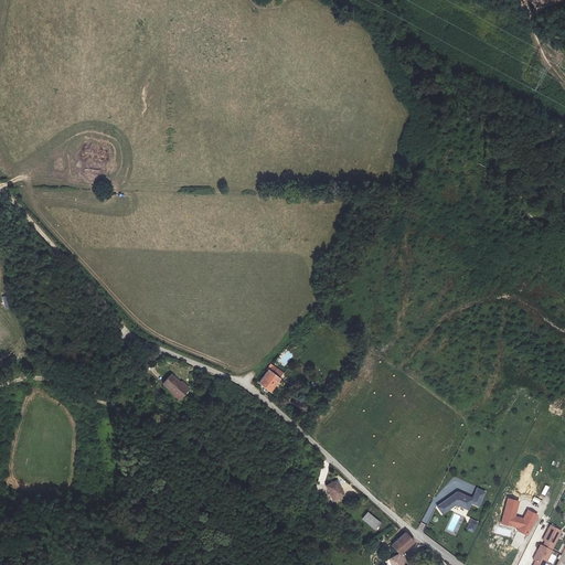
[(287,350),(279,362),(286,366),(294,354),(287,350)]
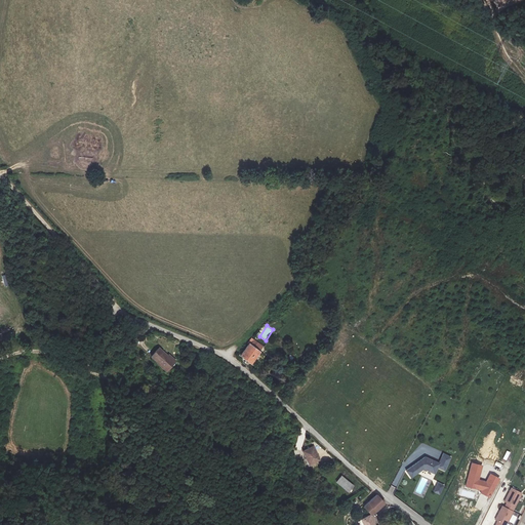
[(261,345),(252,337),(248,344),(247,344),(239,355),(250,362),(261,345)]
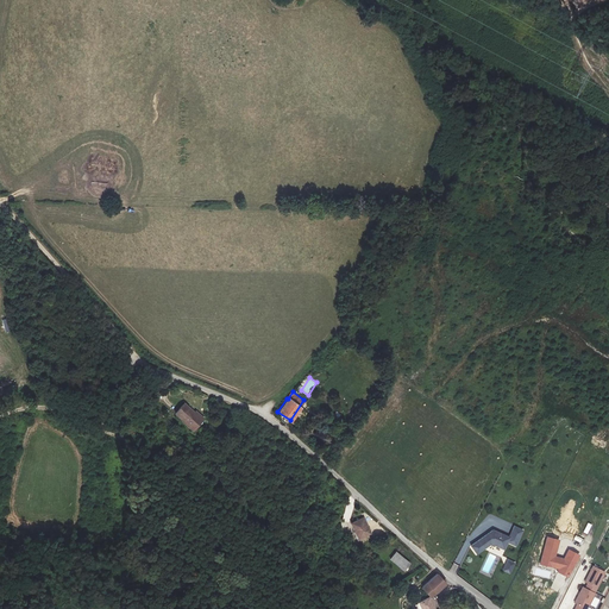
[(194,431),(203,420),(184,403),(175,415),(194,431)]
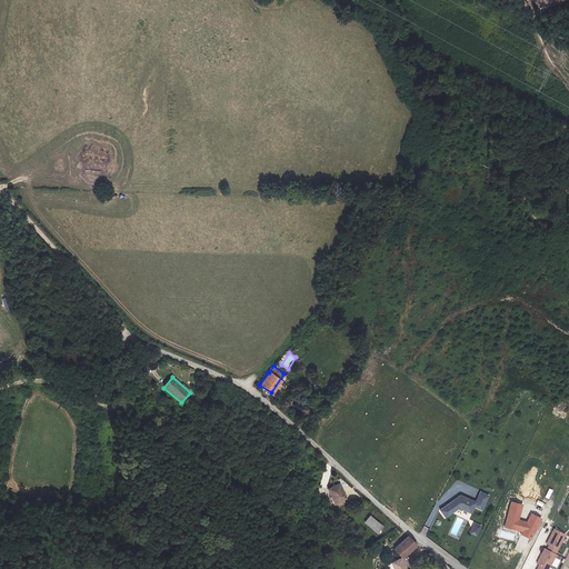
[(340,486),(328,491),(335,505),(347,499),(340,486)]
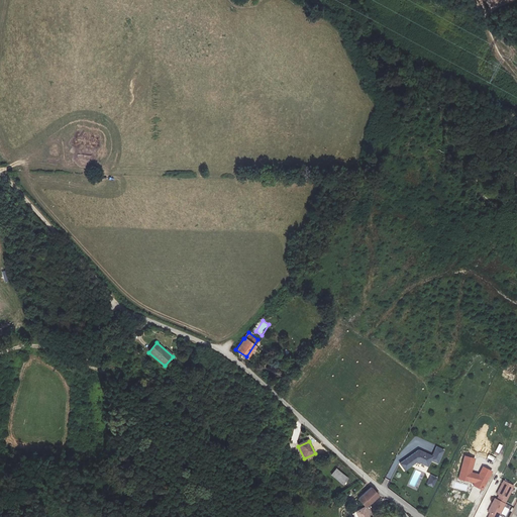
[(418,449),(400,462),(405,471),(417,461),(428,467),(431,460),(438,463),(444,450),(436,446),(431,456),(418,449)]
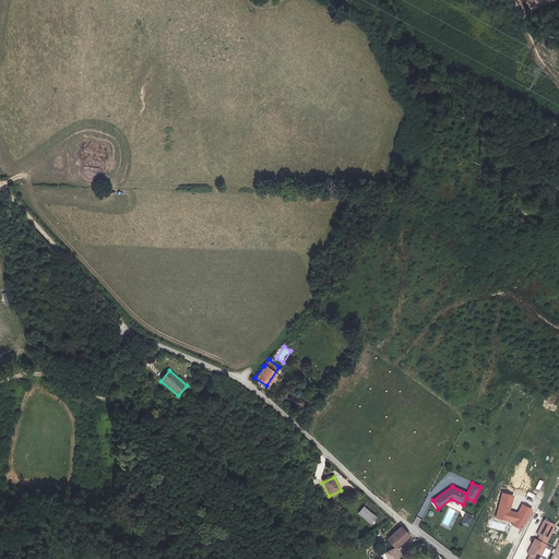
[(502,494),(496,518),(513,522),(515,519),(523,523),(520,530),(522,530),(532,511),(523,506),(519,514),(510,512),(513,497),(502,494)]
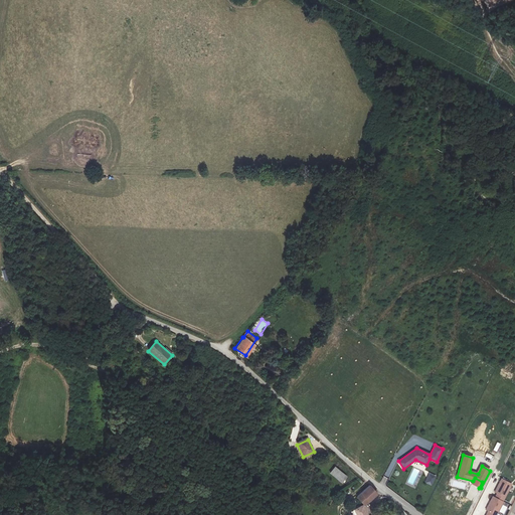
[(346,477),(335,467),(330,473),(341,482),(346,477)]
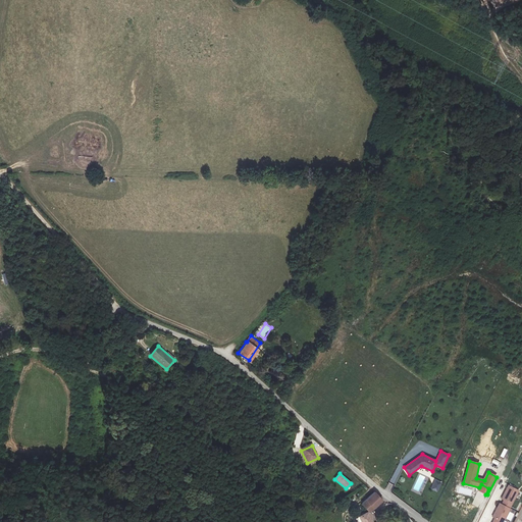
[(430,489),(437,492),(442,481),(434,479),(430,489)]
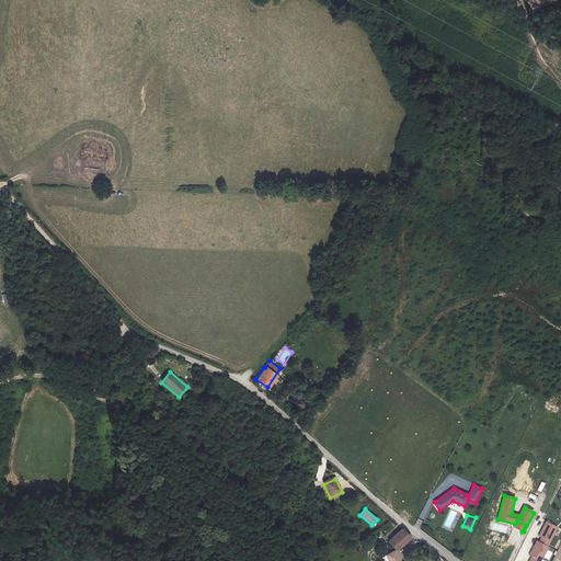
[(541,539),(539,542),(537,541),(529,557),(531,558),(529,560),(540,560),(558,528),(547,523),(539,537),(541,539)]
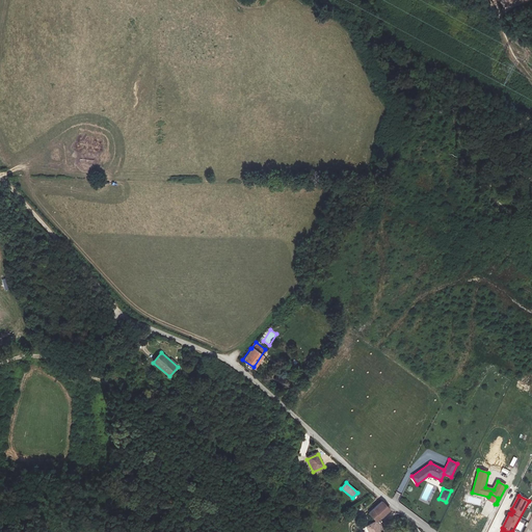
[(372,517),(377,523),(388,513),(390,510),(382,502),(367,515),(370,520),(372,517)]
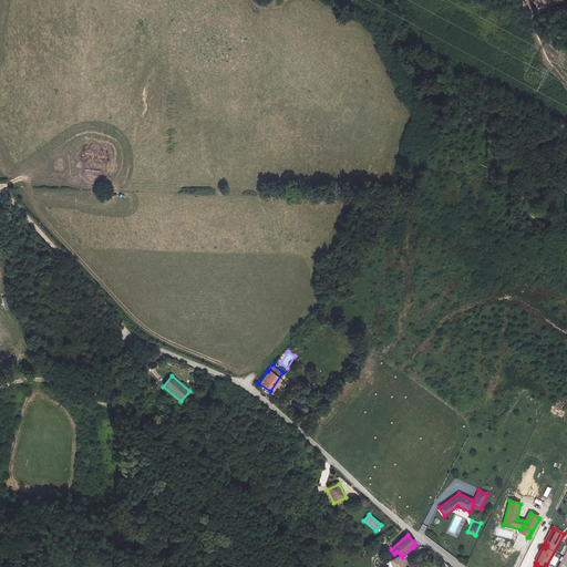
[(556,566),(562,555),(555,553),(549,564),(556,566)]
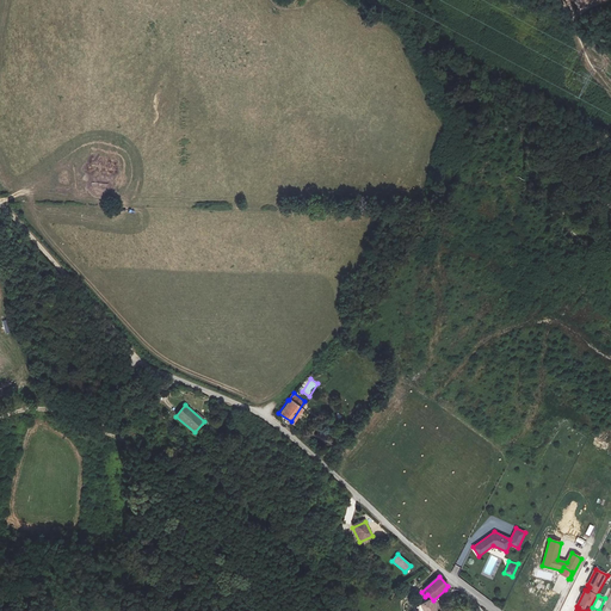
[(436,610),(434,609),(433,600),(420,605),(423,610),(436,610)]
